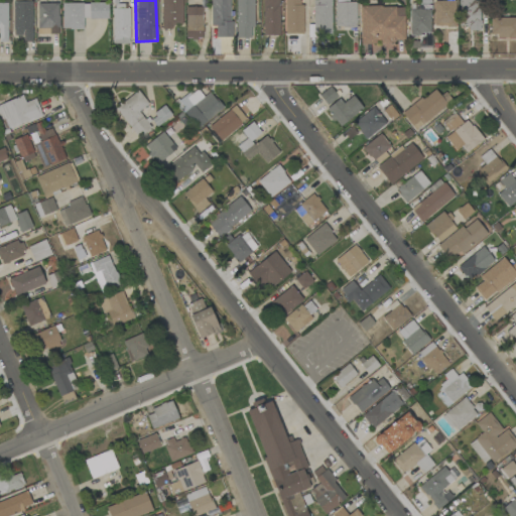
[(182,0),(160,0),(160,29),(171,29),(171,24),(182,24),(182,0)]
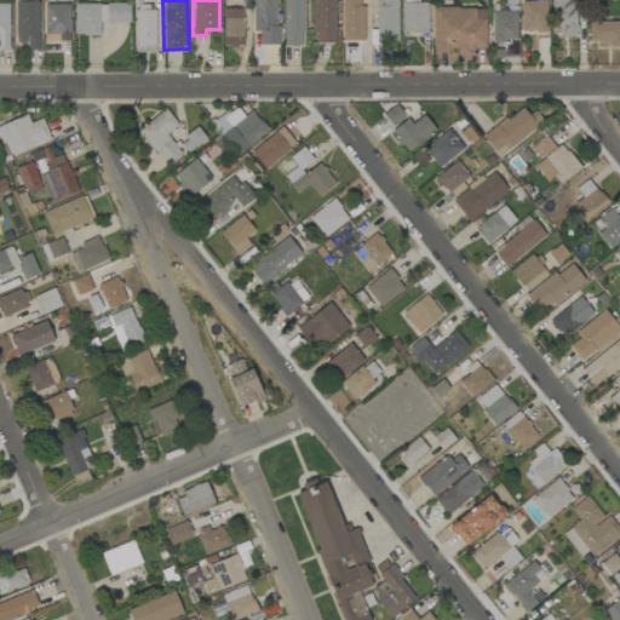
[(276,0),(252,0),(253,32),(259,32),(259,45),(276,45),(276,0)]
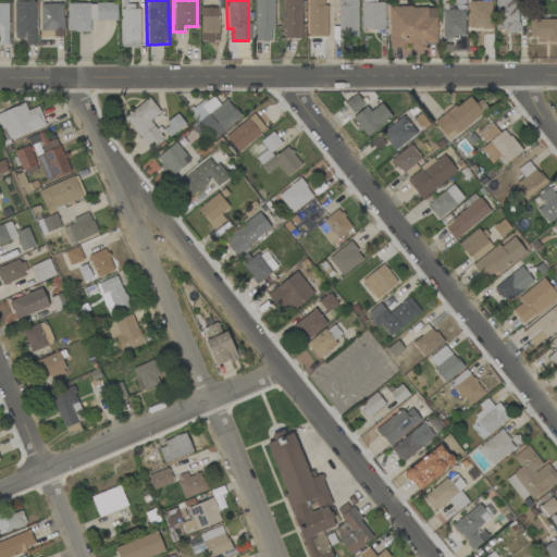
[(252,0),(255,41),(274,41),(272,0),(252,0)]
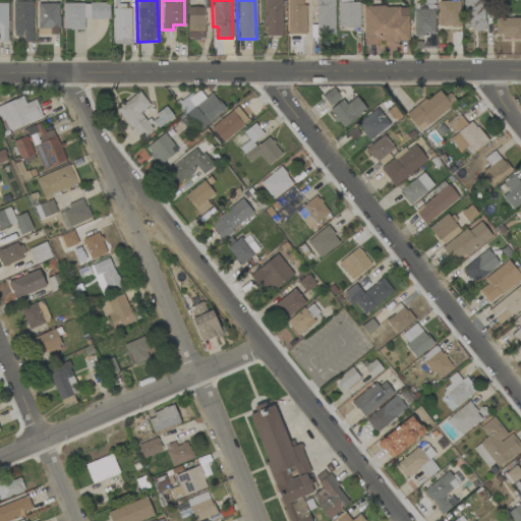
[(282,36),(281,0),(265,0),(266,36),(282,36)]
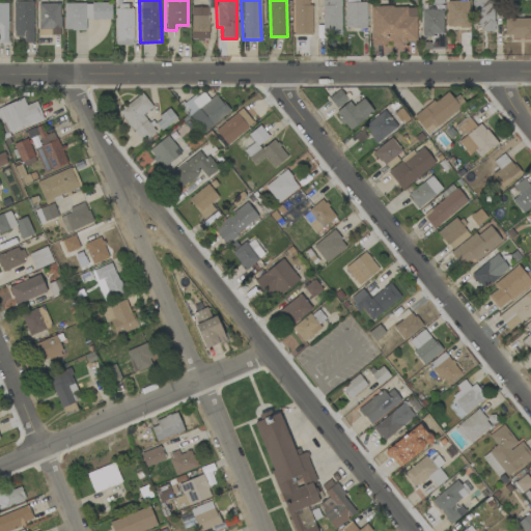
[(310,35),(310,0),(292,0),(291,34),(310,35)]
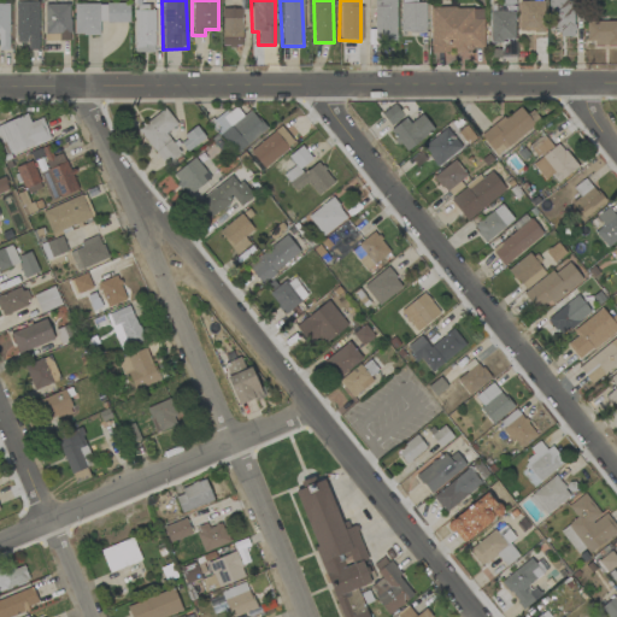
[(394,0),(372,0),(374,40),(395,40),(394,0)]
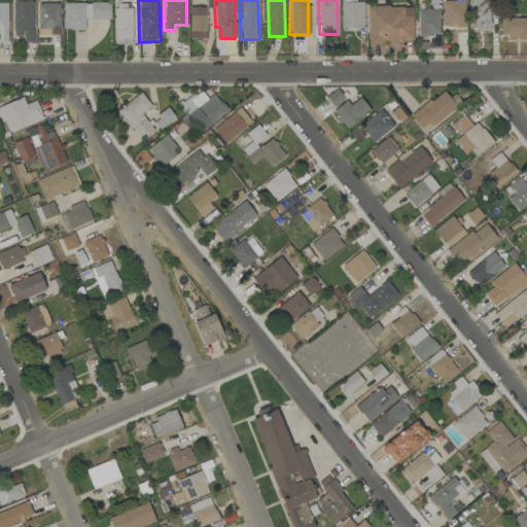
[(341,0),(342,28),(363,28),(362,2),(356,2),(355,0),(341,0)]
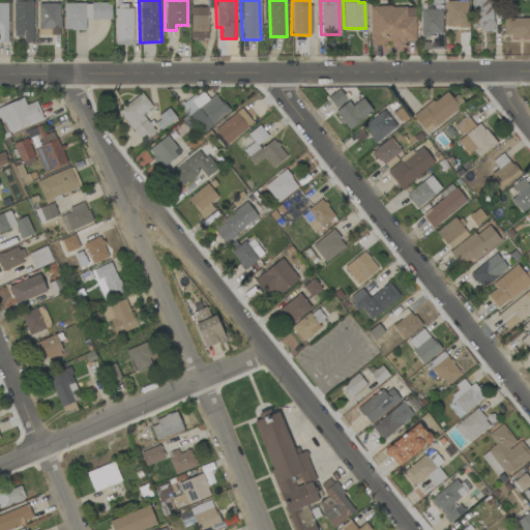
[(489,0),(471,0),(472,27),(480,27),(480,32),(490,32),(489,0)]
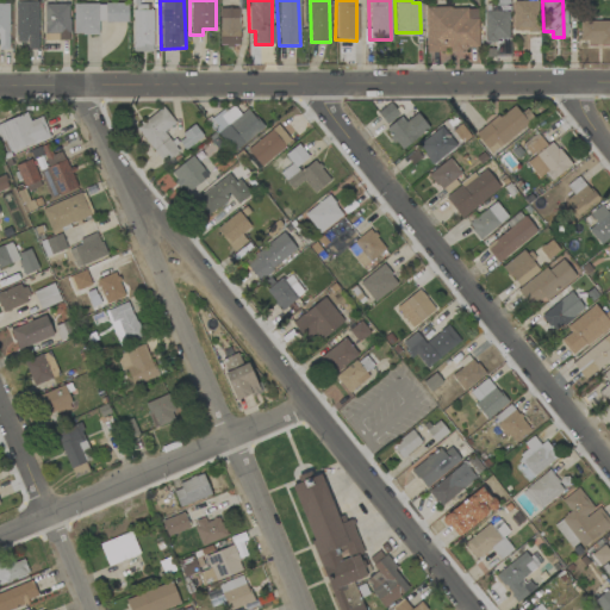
[(38,49),(37,1),(14,2),(16,42),(27,42),(27,50),(38,49)]
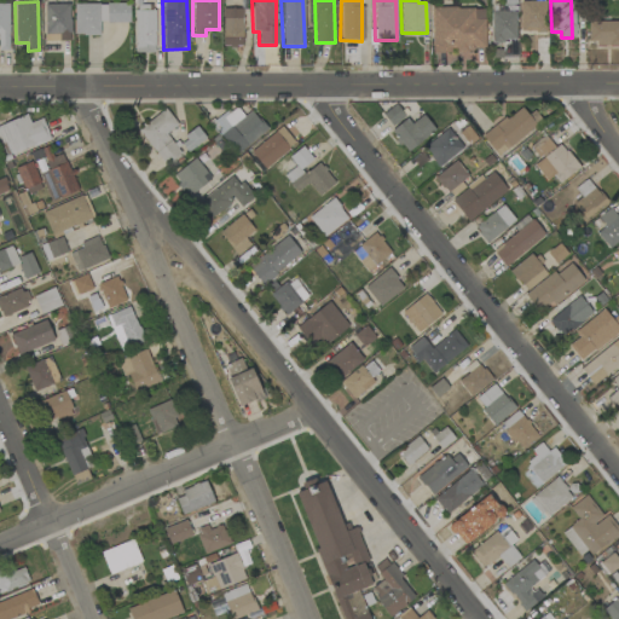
[(544,1),(518,1),(519,33),(545,32),(544,1)]
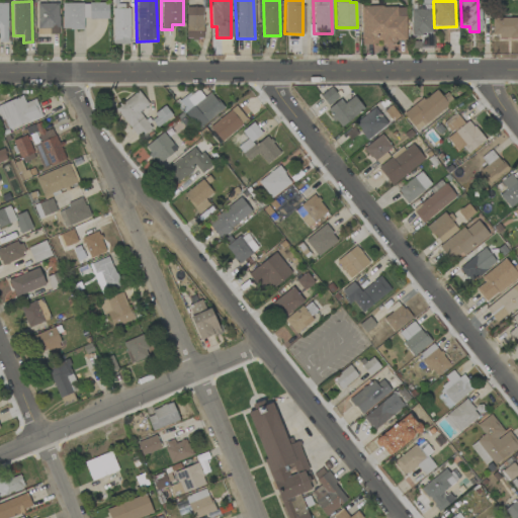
[(62,2),(62,29),(83,29),(83,18),(107,19),(107,3),(62,2)]
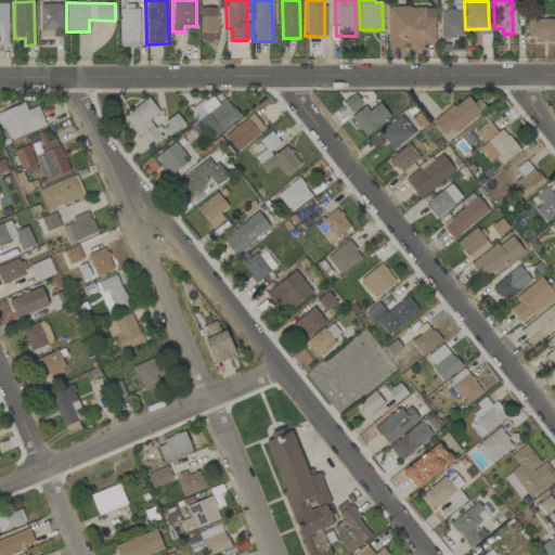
[(40,37),(63,37),(63,3),(39,4),(40,37)]
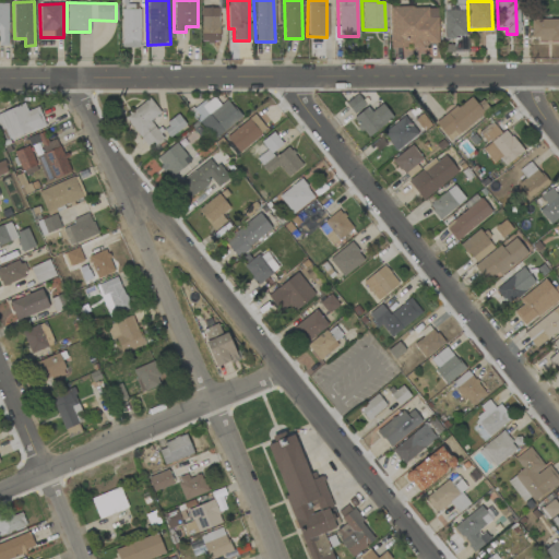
[(121,48),(140,47),(139,6),(121,7),(121,48)]
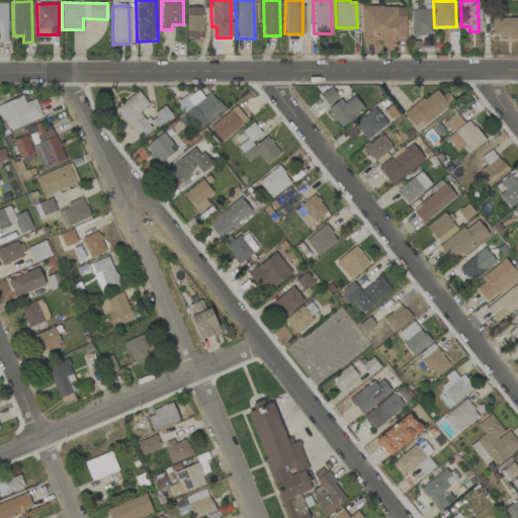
[(361,42),(406,41),(405,6),(360,7),(361,42)]
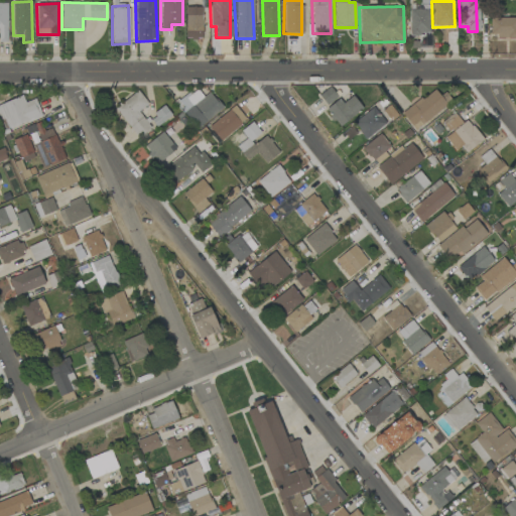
[(203,7),(185,7),(184,38),(202,38),(203,7)]
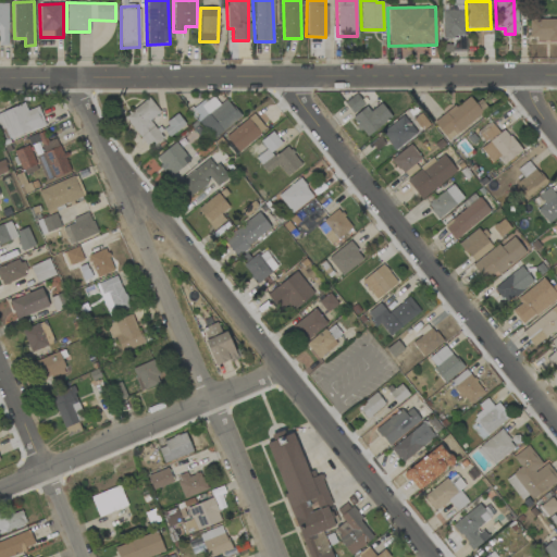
[(463,38),(465,10),(442,10),(442,37),(463,38)]
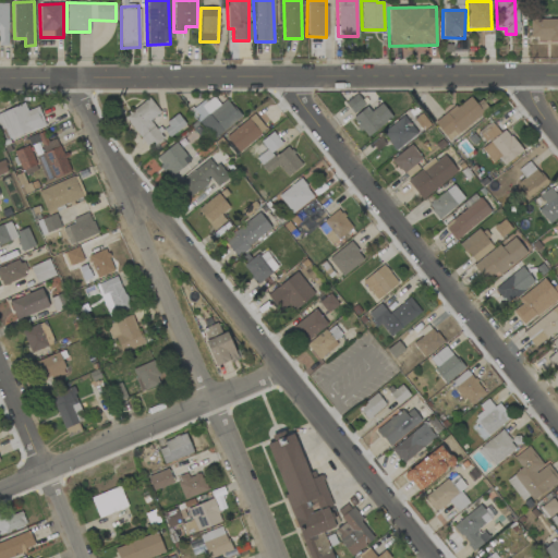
[(557,19),(530,20),(530,40),(557,40),(557,19)]
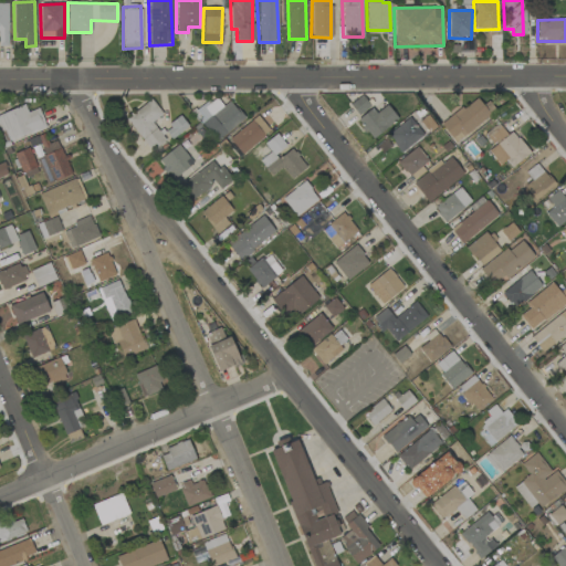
[(370,106),(362,95),(349,105),(358,116),(370,106)]
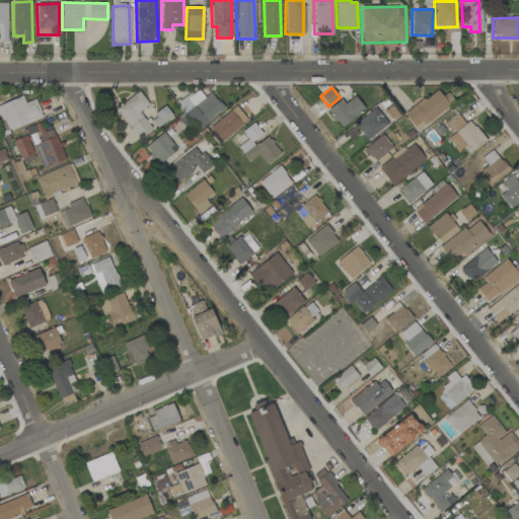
[(404,115),(418,131),(451,102),(438,87),(404,115)]
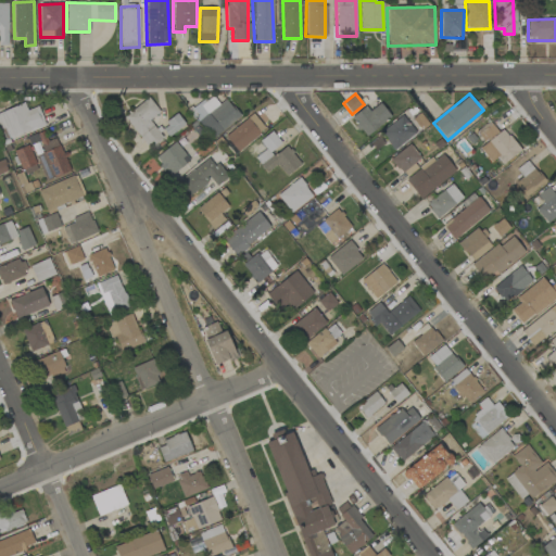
[(218,104),(211,95),(189,112),(212,139),(240,116),(225,99),(218,104)]
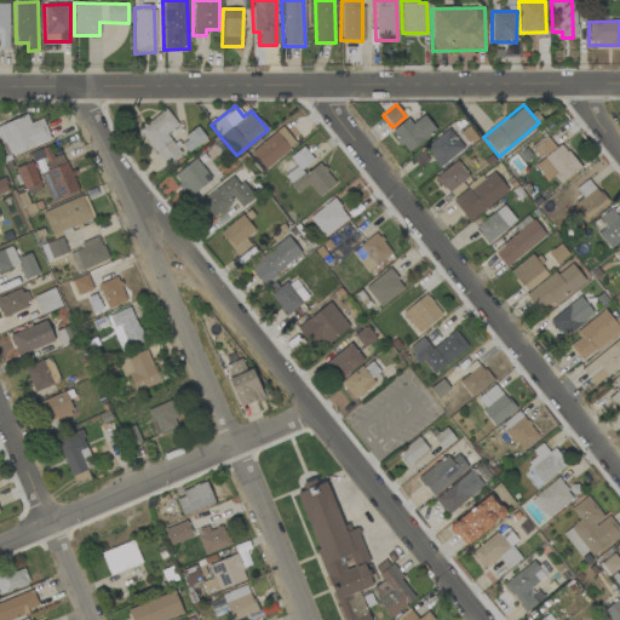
[(182,154),(166,135),(178,125),(165,109),(137,131),(166,166),(182,154)]
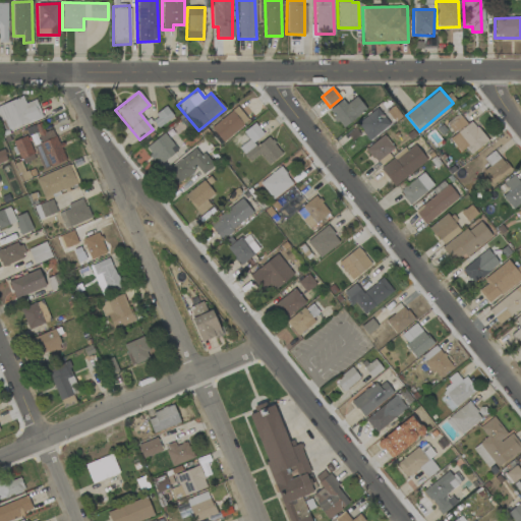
[(36,100),(24,104),(22,97),(0,105),(0,121),(4,120),(8,131),(43,118),(36,100)]
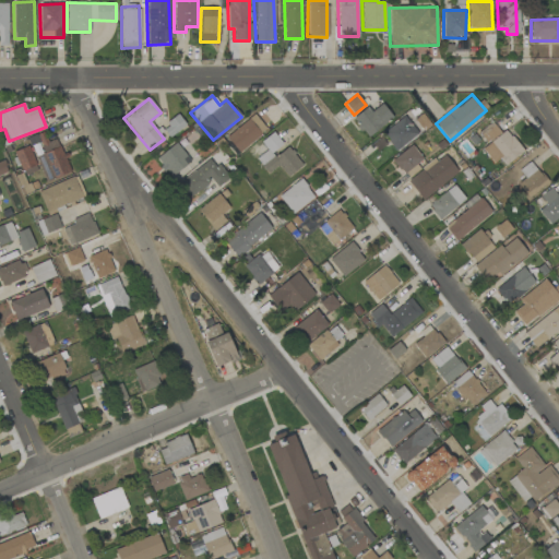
[(353,117),(367,137),(392,118),(382,104),(370,111),(367,107),(353,117)]
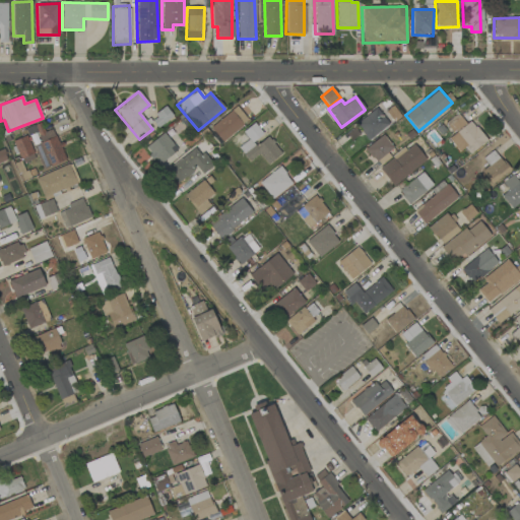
[(248,120),(235,106),(210,128),(223,142),(248,120)]
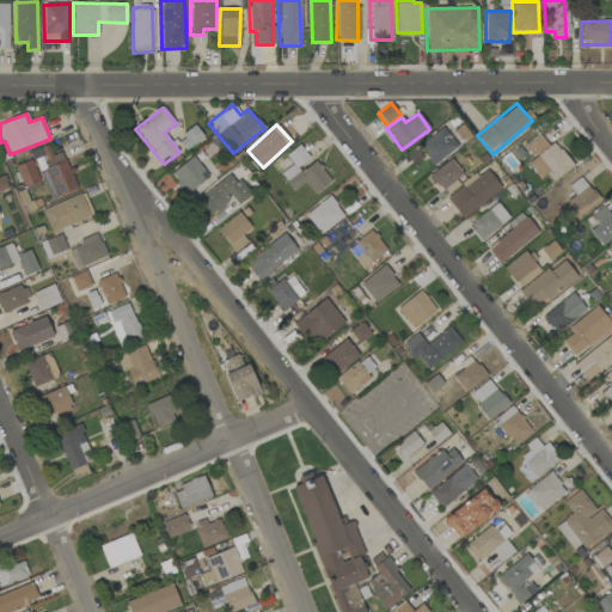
[(177,139),(184,150),(203,138),(195,127),(177,139)]
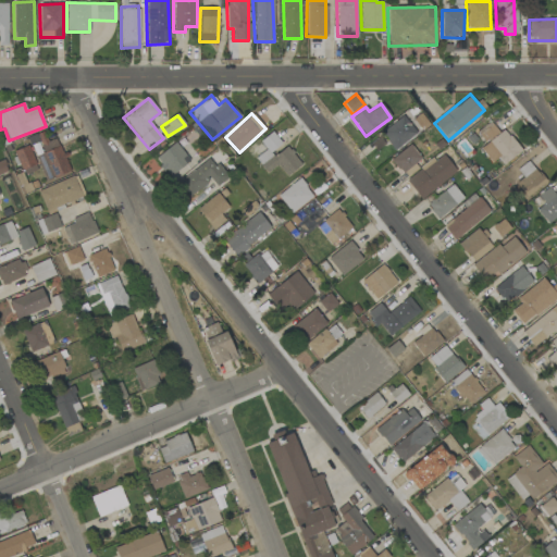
[(417,133),(403,115),(381,133),(395,150),(417,133)]
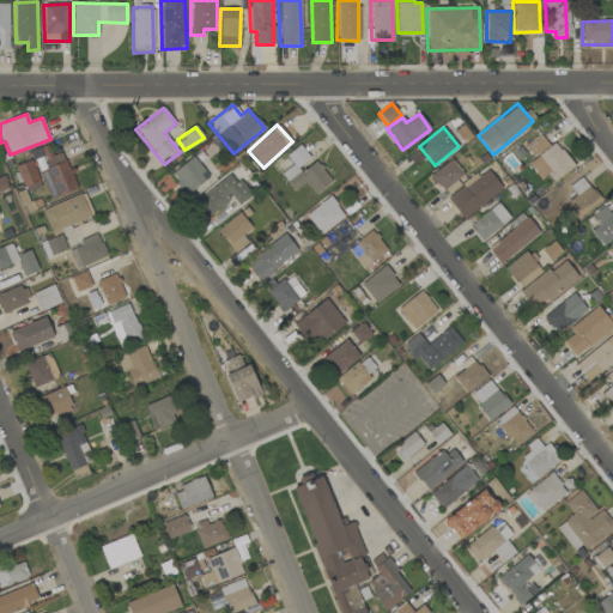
[(554,183),(572,167),(540,131),(523,146),(534,158),(528,164),(541,180),(547,175),(554,183)]
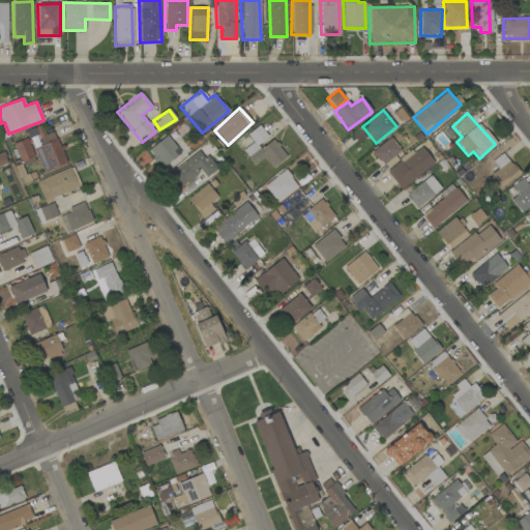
[(287,157),(271,138),(269,139),(259,125),(246,135),(253,142),(242,150),(254,166),(264,156),(272,168),(287,157)]
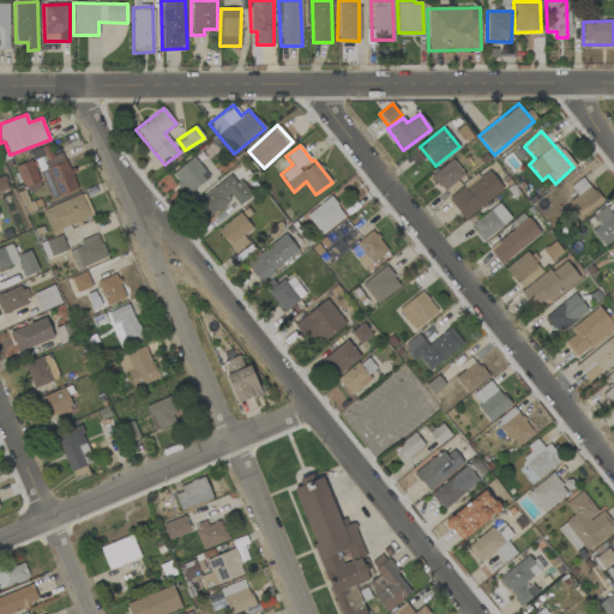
[(49,168),(41,172),(52,199),(77,188),(61,150),(44,157),(49,168)]
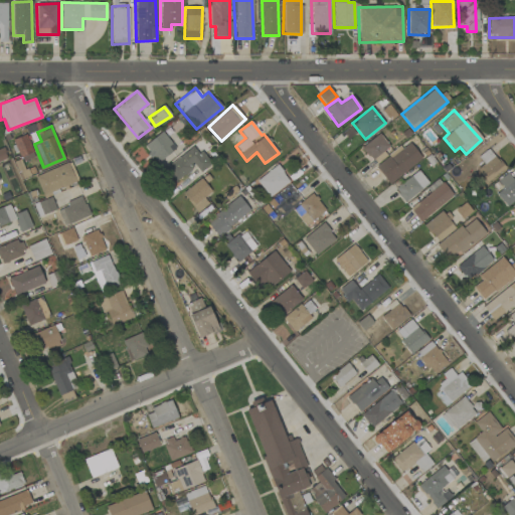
[(143,147),(157,164),(175,148),(161,132),(143,147)]
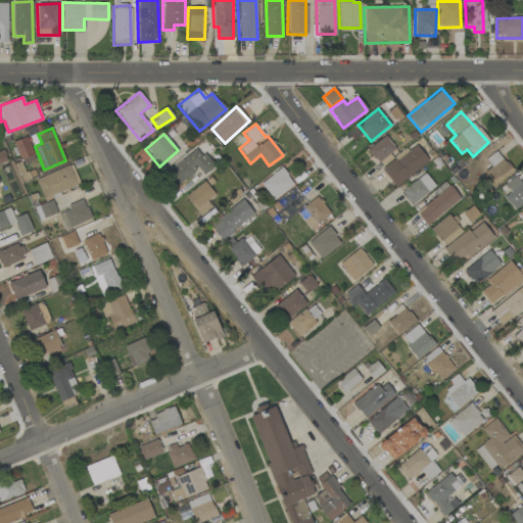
[(20,160),(34,154),(27,136),(12,142),(20,160)]
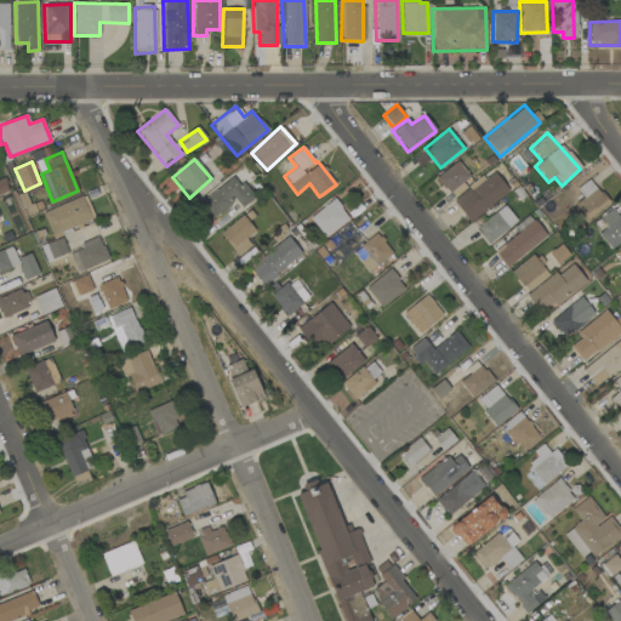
[(473,182),(457,161),(437,177),(453,199),(473,182)]
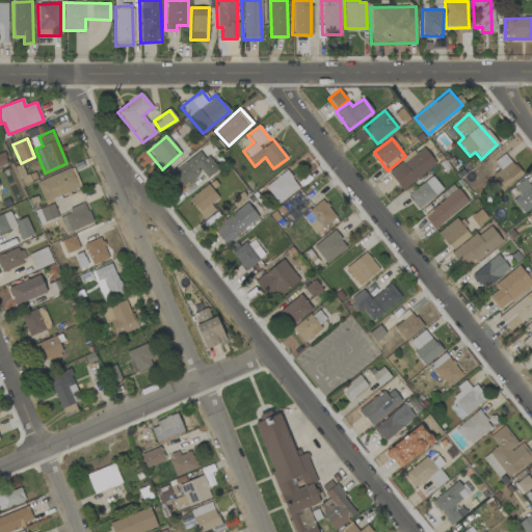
[(436,166),(424,147),(388,169),(399,189),(436,166)]
